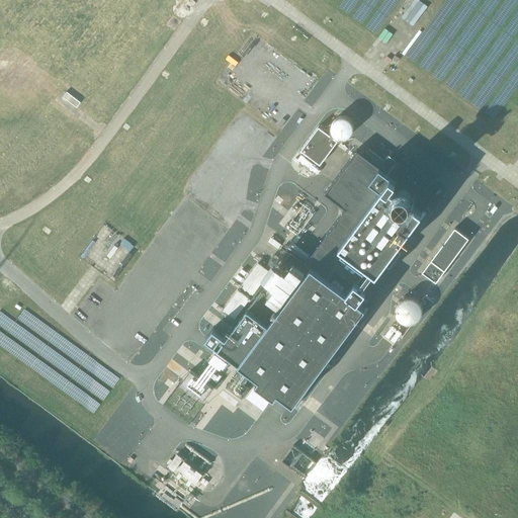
[(424,3),(419,0),(414,0),(402,16),(409,22),(424,3)]
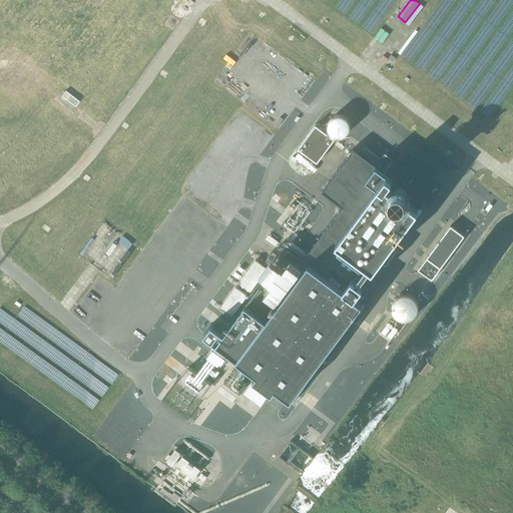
[(442,0),(403,52),(467,100),(461,88),(470,84),(462,77),(468,69),(460,73),(457,68),(469,63),(468,62),(475,59),(472,42),(484,37),(485,43),(487,35),(469,0),(442,0)]
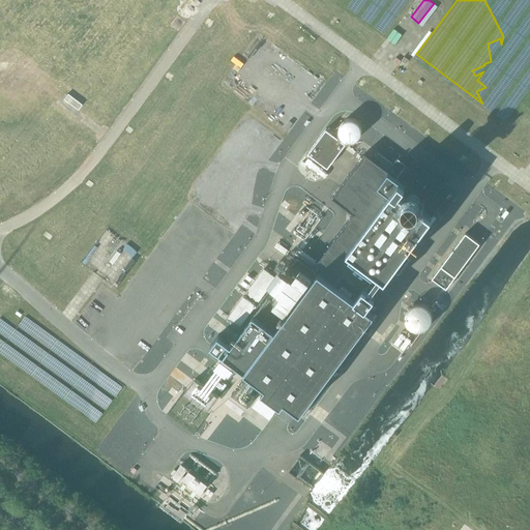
[(82,106),(67,94),(63,99),(78,111),(82,106)]
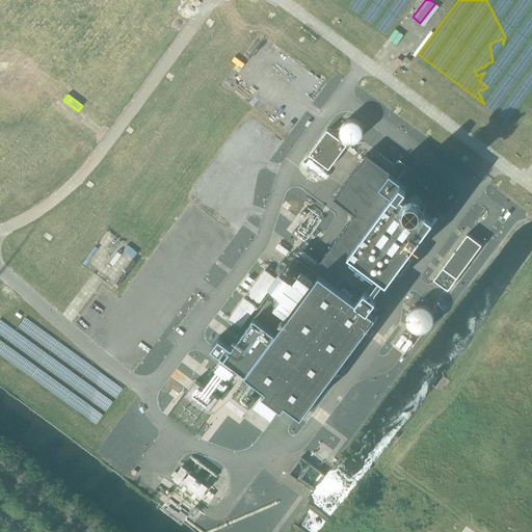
[(341,126),(340,130),(341,134),(343,138),(347,140),(351,141),(355,140),(360,138),(362,134),(363,130),(362,126),(360,122),(355,120),(351,118),(347,120),(343,122),(341,126)]
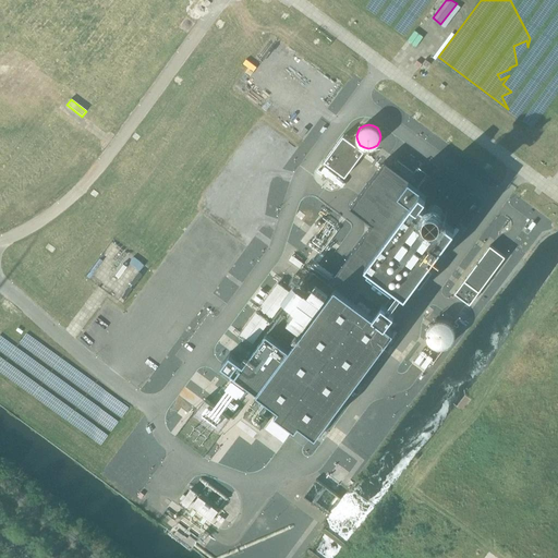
[(364,150),(343,135),(324,160),(344,177),(364,150)]
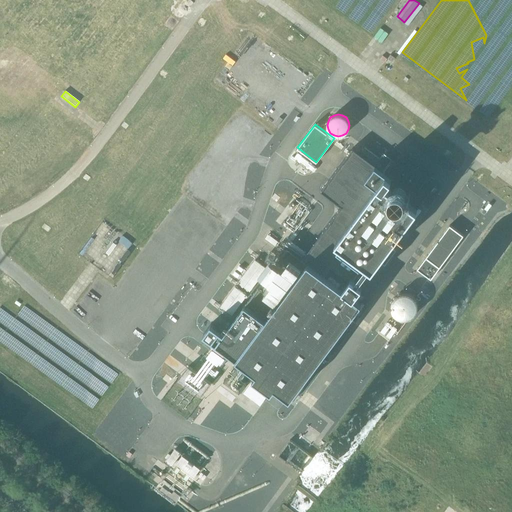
[(385,265),(396,250),(389,245),(393,239),(436,181),(400,154),(386,172),(357,150),(353,147),(321,190),(341,205),(302,257),(287,246),(224,332),(211,323),(203,333),(221,346),(256,372),(253,377),(271,391),(275,386),(283,392),(293,400),(352,321),(349,319),(362,302),(353,295),(362,283),(358,280),(370,265),(373,267),(378,260),(385,265)]
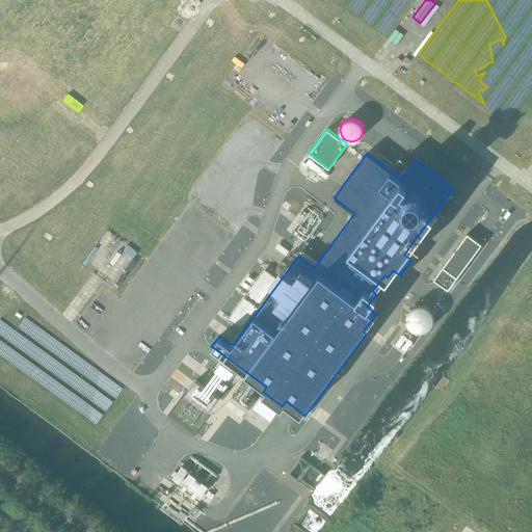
[(394,164),(378,153),(376,157),(391,168),(394,164)]
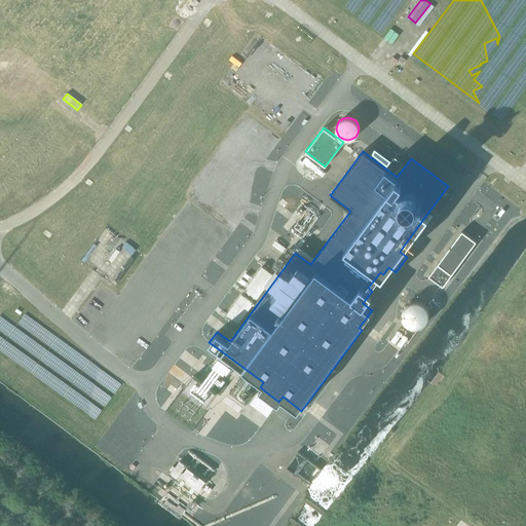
[(325,172),(305,157),(302,161),(322,176),(325,172)]
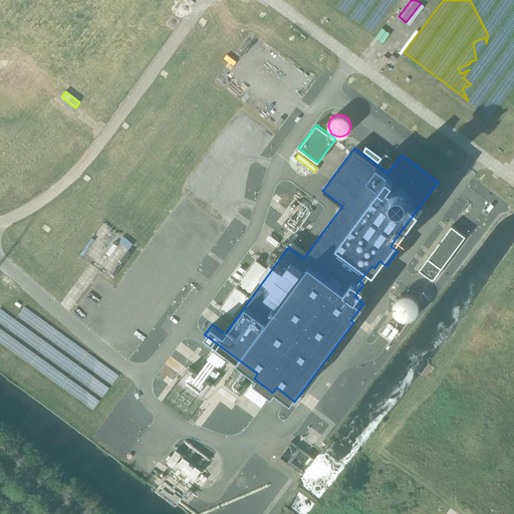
[(452,225),(419,269),(426,275),(433,280),(465,236),(458,230),(452,225)]
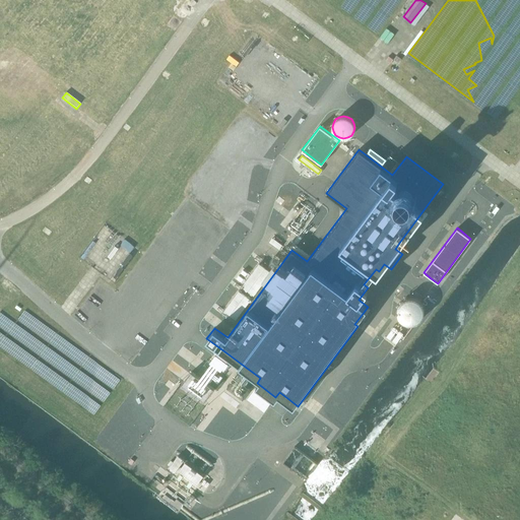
[(282,245),(272,238),(269,242),(279,249),(282,245)]
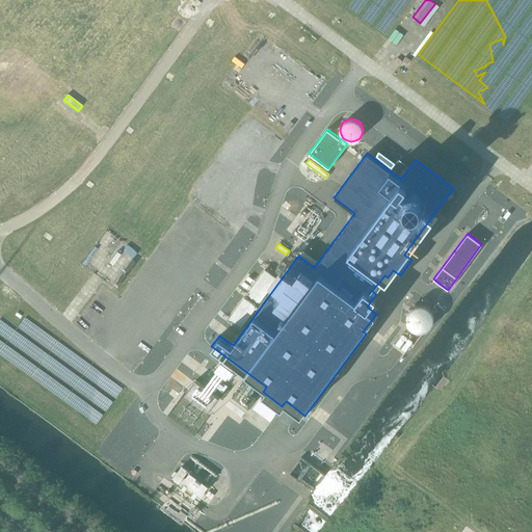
[(136,256),(138,250),(128,244),(125,249),(136,256)]
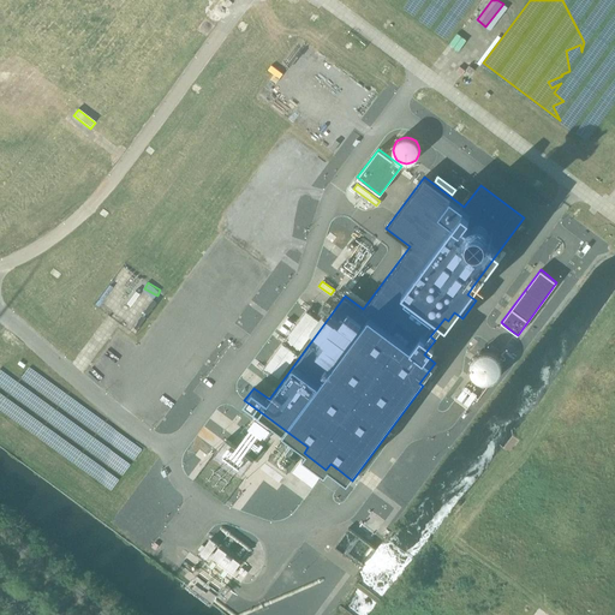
[(321,321),(306,311),(286,339),(300,350),(321,321)]
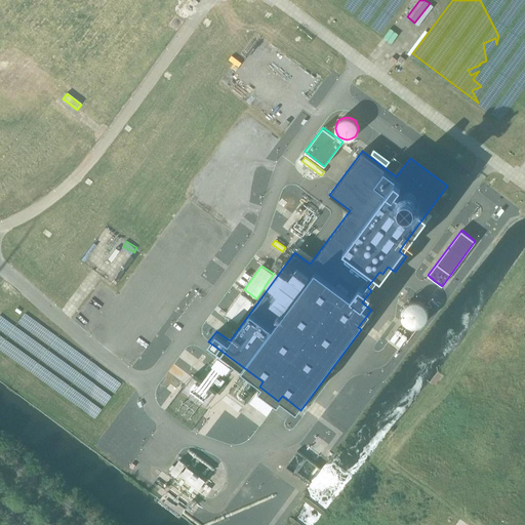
[(253,301),(241,293),(227,313),(238,322),(253,301)]
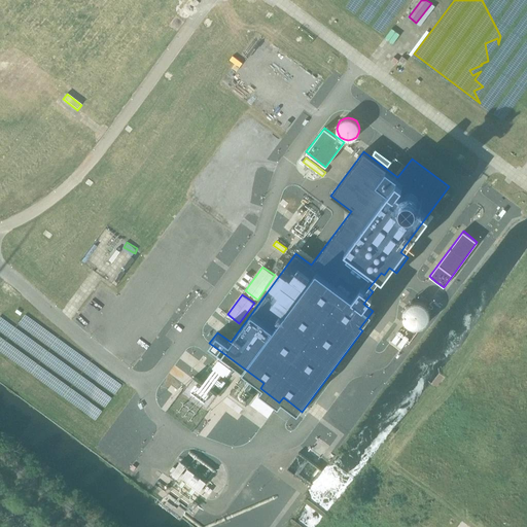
[(423,326),(427,322),(429,318),(429,313),(427,308),(424,304),(419,302),(414,302),(409,304),(406,307),(403,312),(402,317),(405,322),(409,326),(413,328),(418,328),(423,326)]
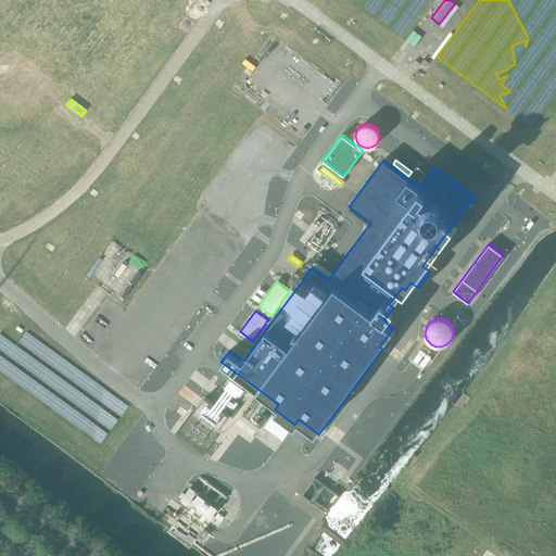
[(420,350),(413,359),(417,363),(419,361),(421,357),(425,352),(420,350)]
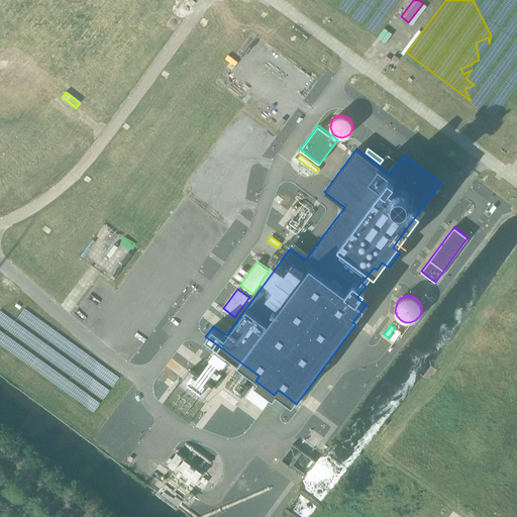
[(392,336),(390,338),(394,341),(401,332),(397,329),(394,333),(392,336)]
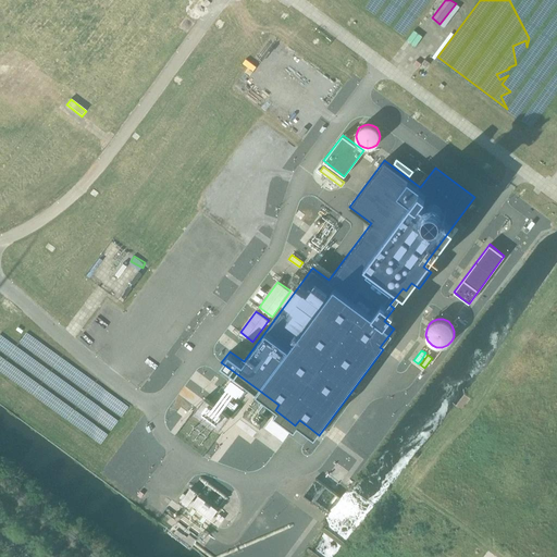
[(246,388),(232,378),(225,386),(239,397),(246,388)]
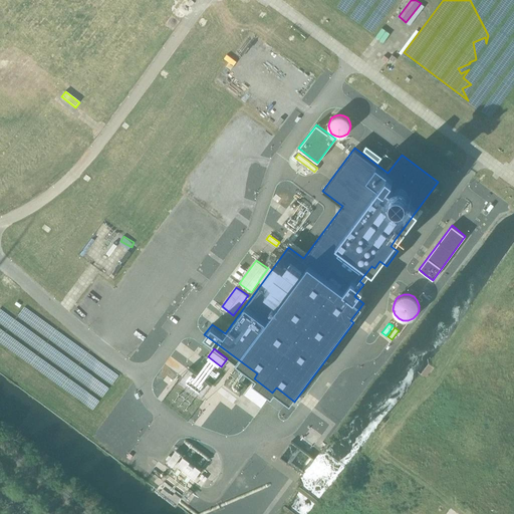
[(219,372),(216,369),(211,375),(215,378),(219,372)]
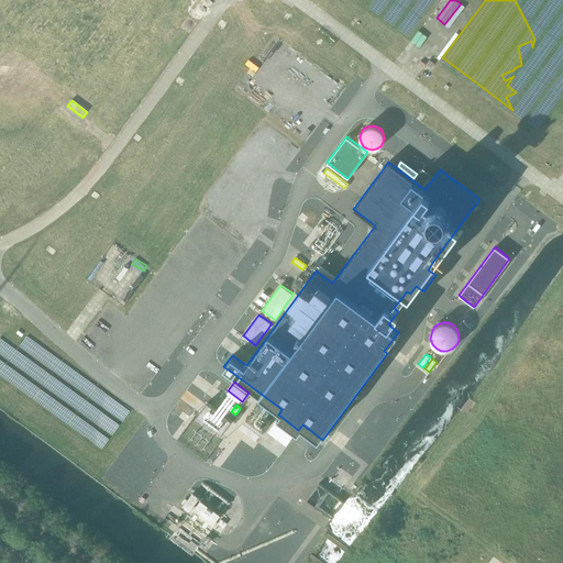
[(296,431),(278,418),(267,431),(286,445),(296,431)]
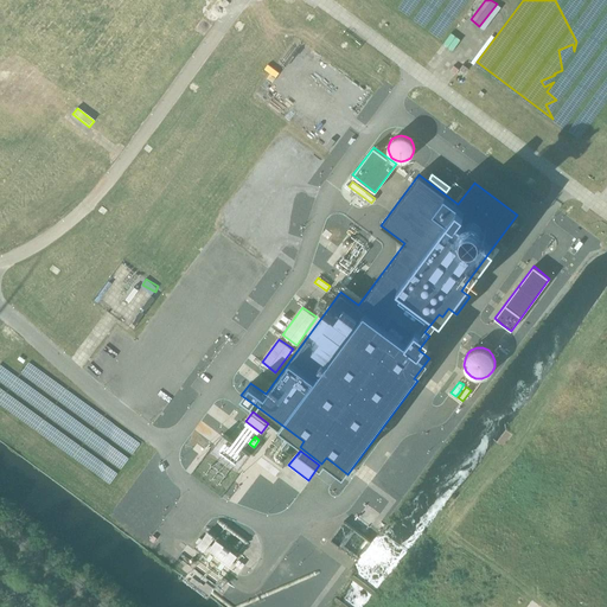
[(344,521),(330,540),(356,560),(364,549),(370,541),(344,521)]
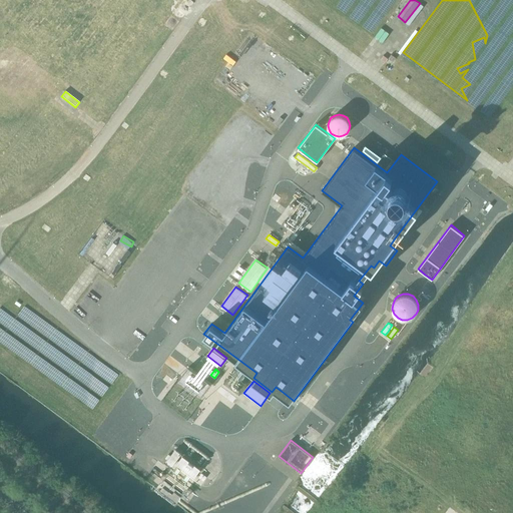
[(175,449),(167,461),(172,465),(181,454),(175,449)]
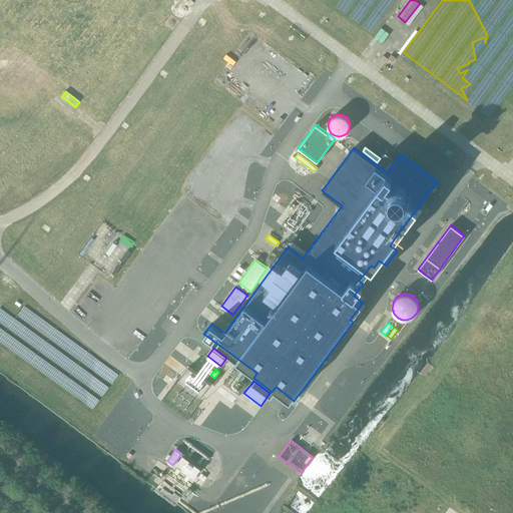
[(182,456),(176,463),(194,477),(200,469),(182,456)]
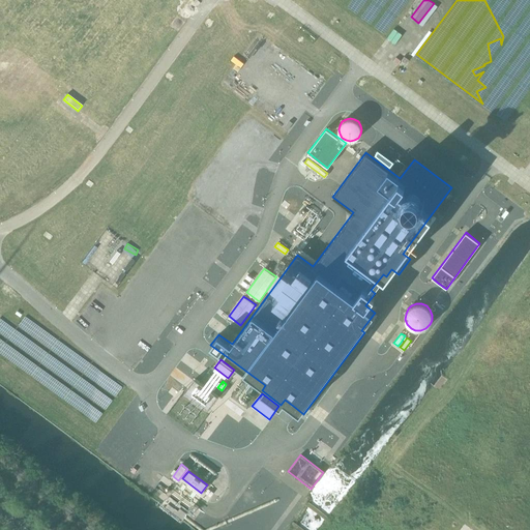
[(168,504),(166,507),(183,520),(185,517),(185,516),(187,513),(180,508),(178,511),(168,504)]
